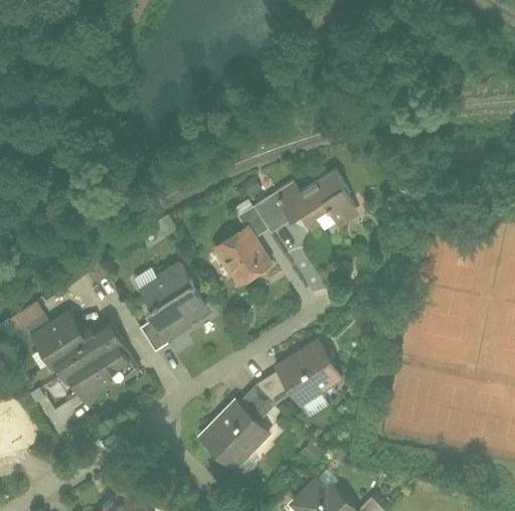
[(360,213),(335,169),(300,190),(295,182),(254,205),(270,231),(300,213),(311,231),(320,226),(324,234),(360,213)]
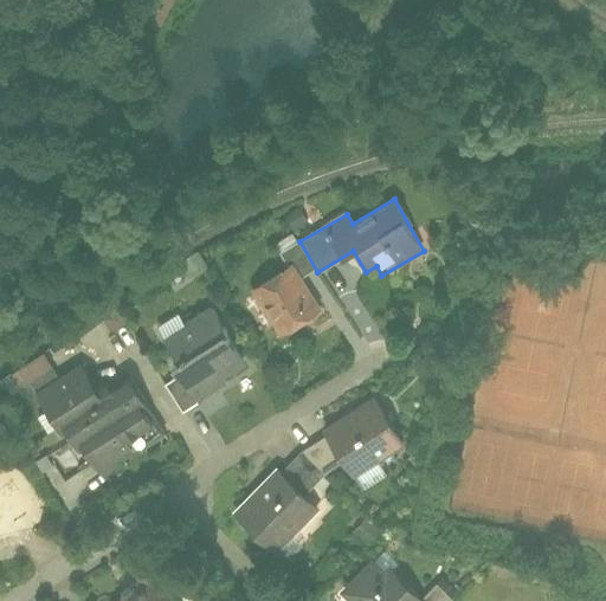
[(303,280),(317,272),(300,241),(279,254),(288,267),(252,288),(279,334),(320,309),(303,280)]
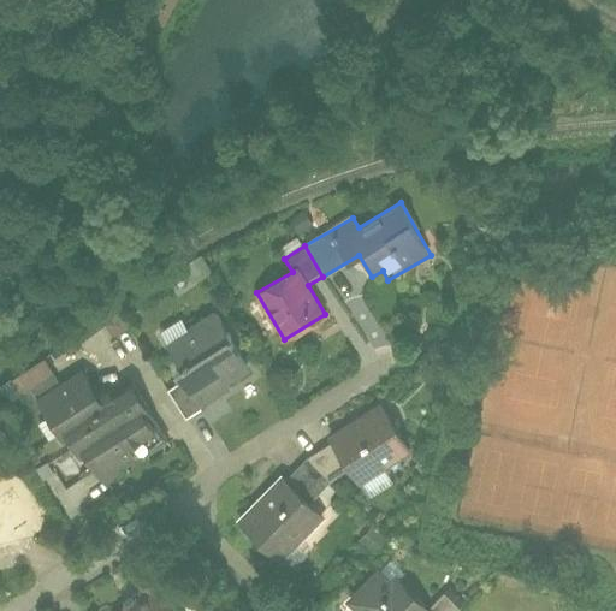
[(248,373),(214,314),(164,342),(177,365),(172,367),(182,385),(170,391),(185,419),(220,399),(215,391),(248,373)]
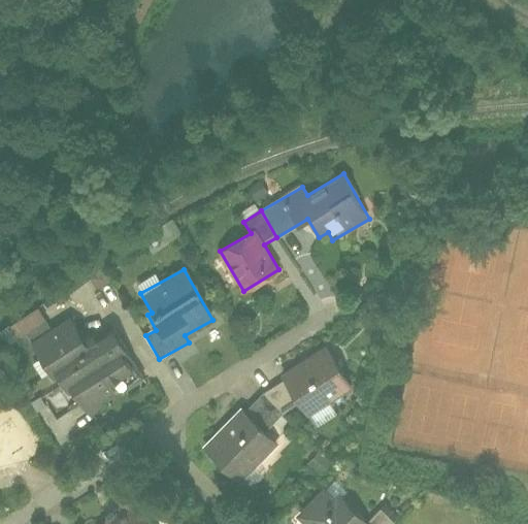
[(75,392),(89,415),(144,382),(112,327),(87,342),(71,317),(51,329),(38,308),(7,327),(18,345),(26,339),(51,381),(58,377),(69,395),(75,392)]
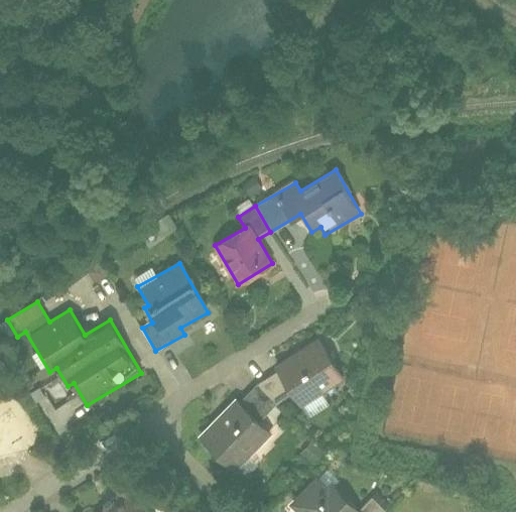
[(345,380),(318,338),(275,364),(301,406),(345,380)]
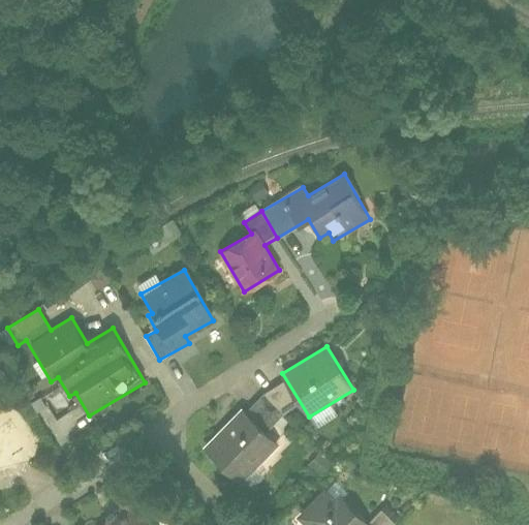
[(278,443),(240,408),(205,446),(243,482),(278,443)]
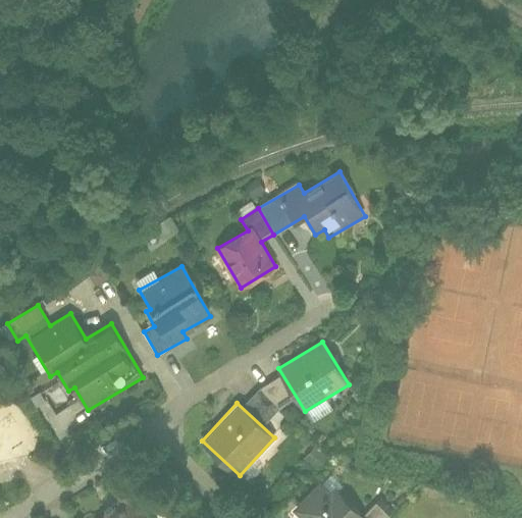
[(389,517),(376,505),(365,517),(335,489),(332,493),(320,481),(294,509),(302,517),(389,517)]
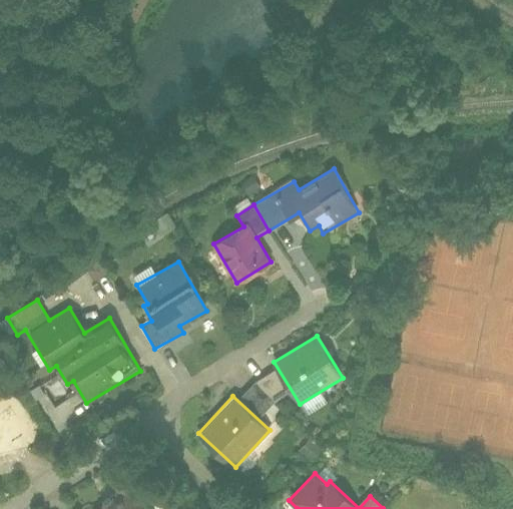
[(145,508),(123,474),(110,483),(119,496),(101,508),(145,508)]
